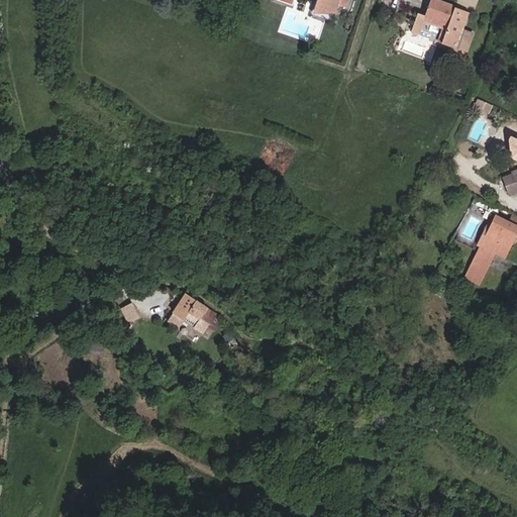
[(345,5),(346,0),(318,0),(314,11),(333,13),(337,2),(345,5)]
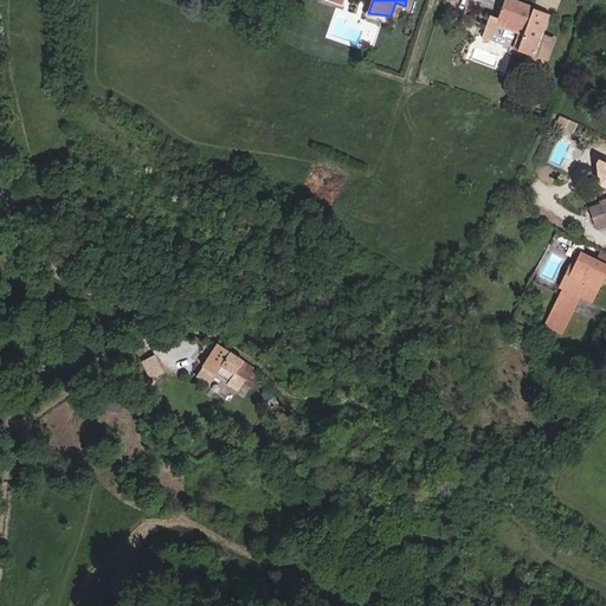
[(539,40),(547,18),(533,13),(534,8),(510,0),(504,0),(497,19),(497,20),(524,31),(517,51),(533,56),(530,62),(533,63),(533,65),(537,66),(539,65),(543,66),(549,51),(536,46),(539,40)]
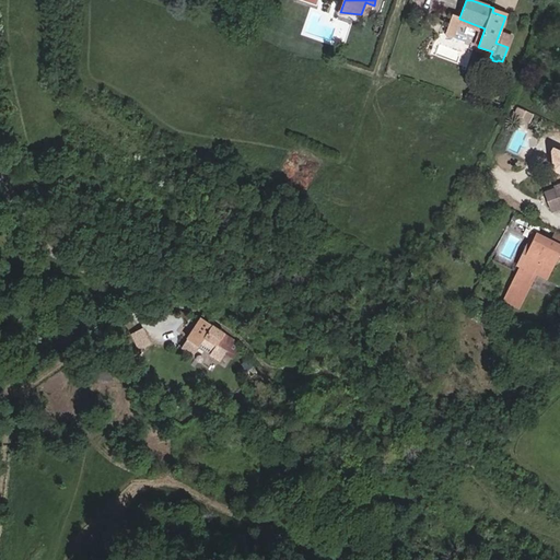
[(505,16),(506,13),(493,8),(492,12),(505,16)]
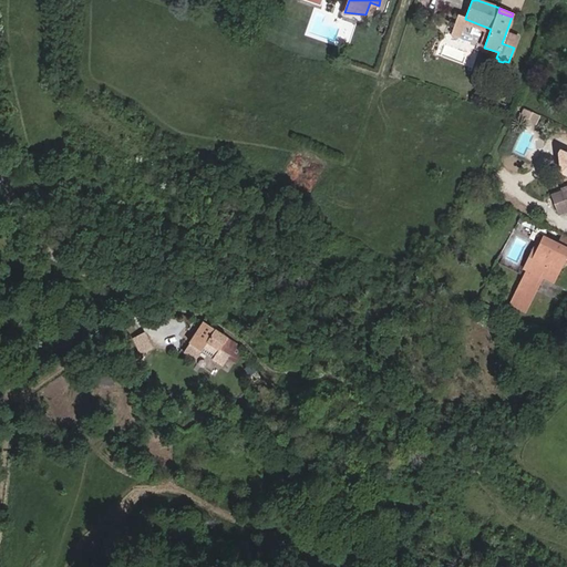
[(465,18),(457,14),(450,34),(459,38),(464,23),(485,31),(480,45),(484,48),(491,29),(465,19),(465,18)]
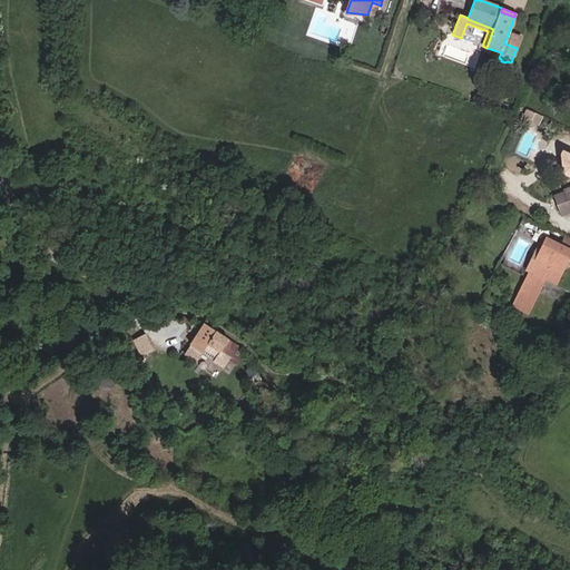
[(517,48),(519,42),(507,38),(504,43),(517,48)]
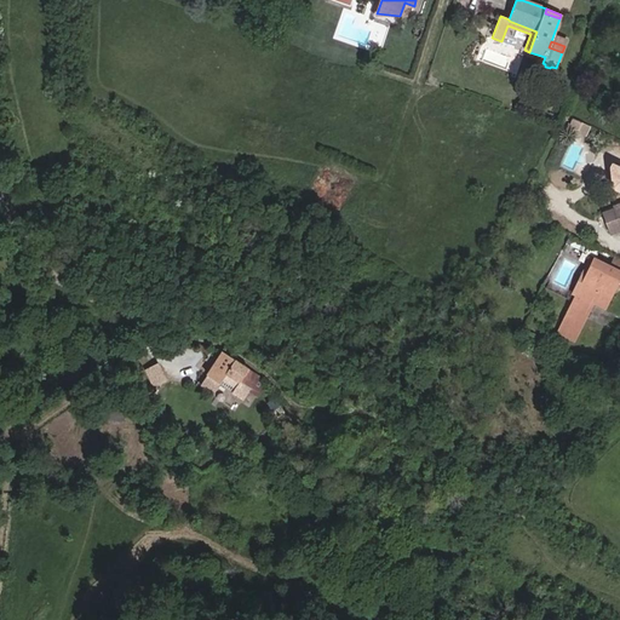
[(573,119),(569,127),(578,131),(581,122),(573,119)]
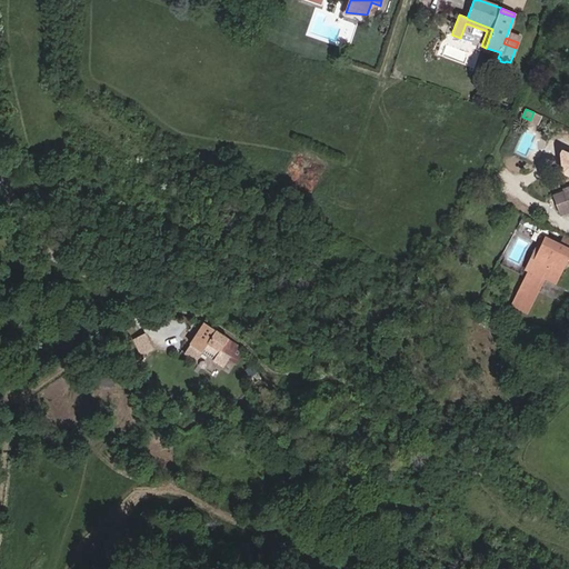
[(533,112),(530,120),(538,123),(541,116),(533,112)]
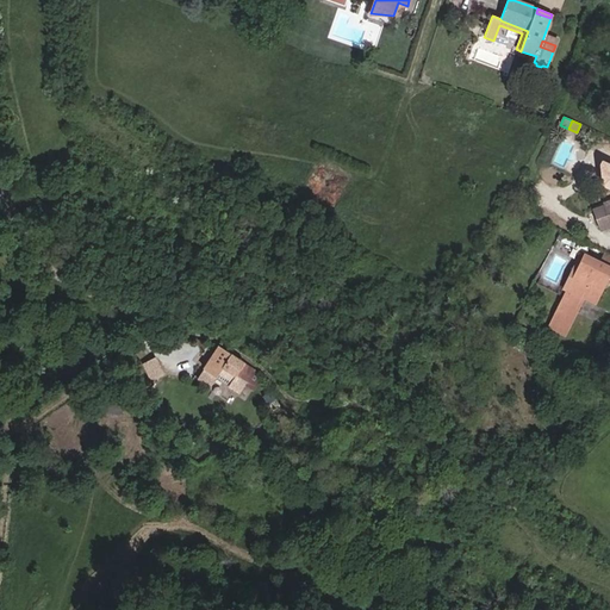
[(609,225),(609,219),(604,203),(592,207),(599,230),(609,225)]
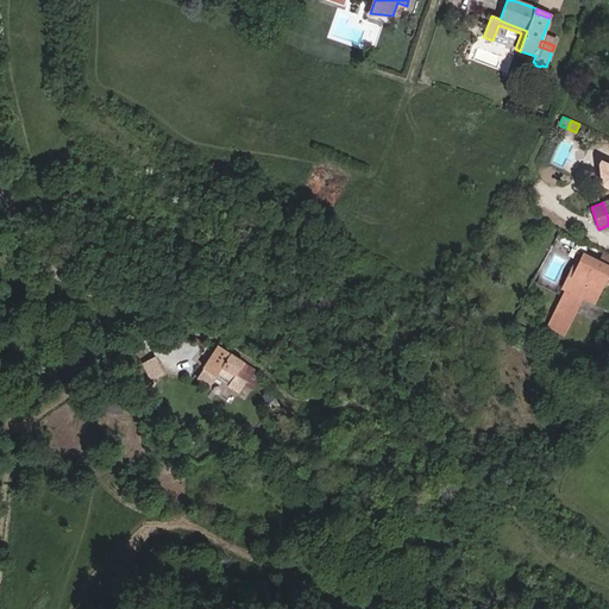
[(606,280),(608,274),(608,263),(600,259),(584,252),(581,258),(565,290),(547,326),(565,334),(584,295),(594,277),(595,275),(606,280)]
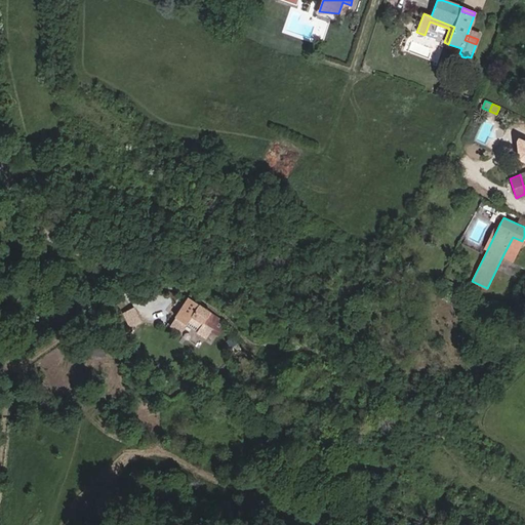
[(487,250),(500,223),(497,221),(484,248),(487,250)]
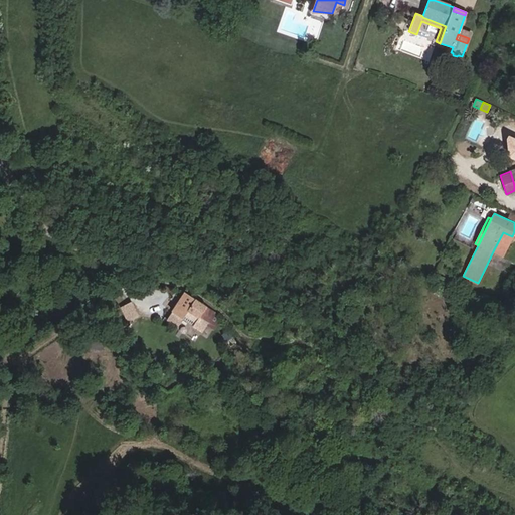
[(503,253),(511,238),(502,234),(494,249),(503,253)]
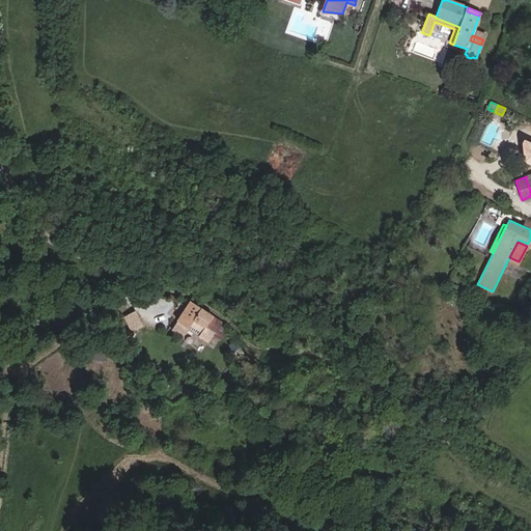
[(219,319),(191,301),(177,320),(188,327),(193,318),(212,331),(219,319)]
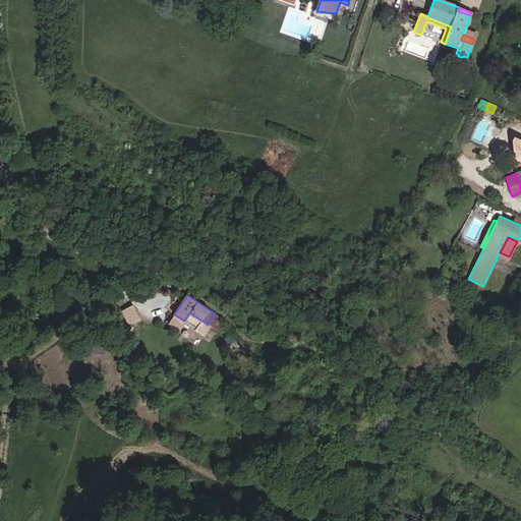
[(127,323),(139,320),(135,304),(123,307),(127,323)]
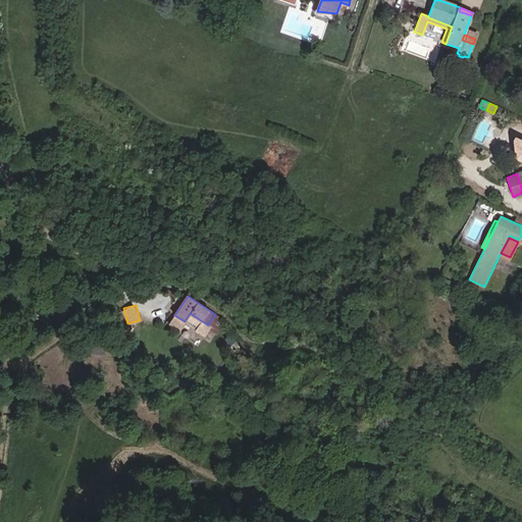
[(138,389),(148,396),(153,386),(142,381),(138,389)]
